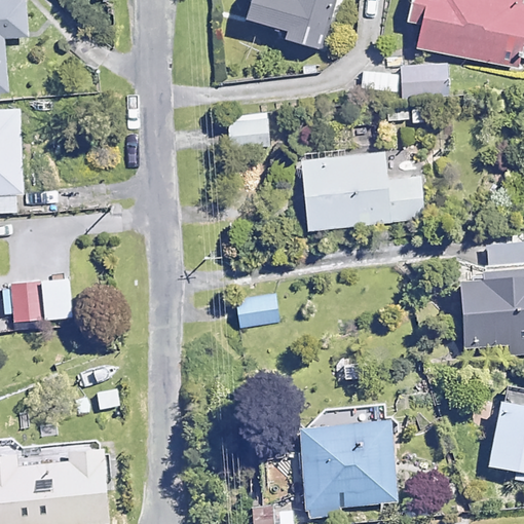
[(29,36),(26,0),(0,0),(0,92),(9,92),(5,38),(29,36)]
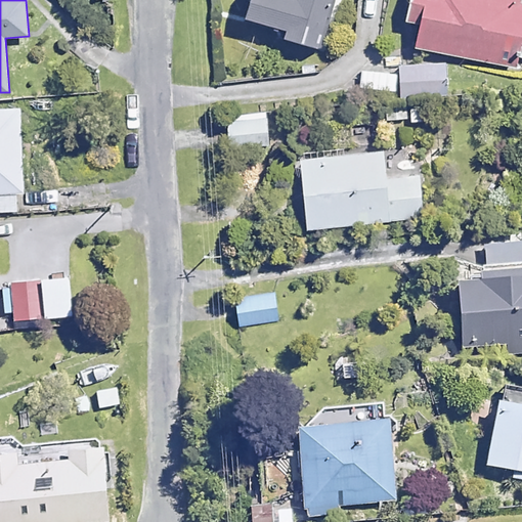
[(327,0),(244,0),(240,14),(280,27),(278,34),(313,44),(327,0)]
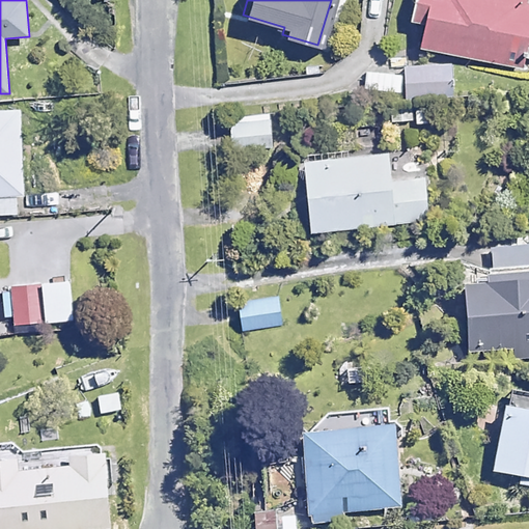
[(521,0),(406,0),(402,17),(423,21),(417,48),(524,71),(527,58),(528,58),(528,5),(520,3),(521,0)]
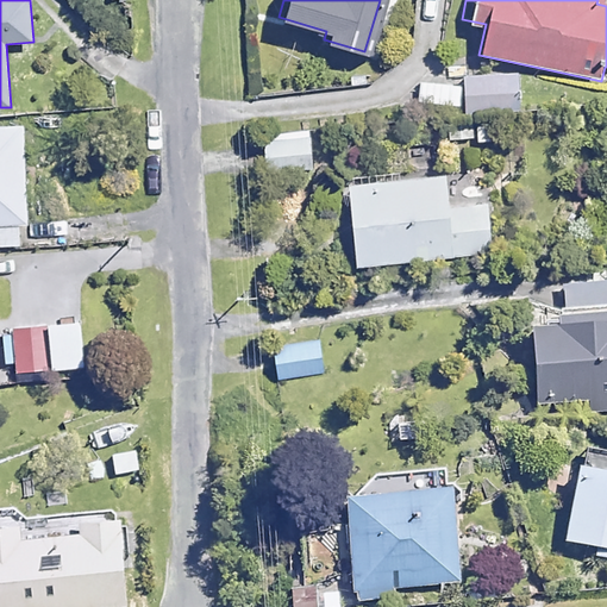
[(521,80),(467,80),(467,112),(521,112),(521,80)]
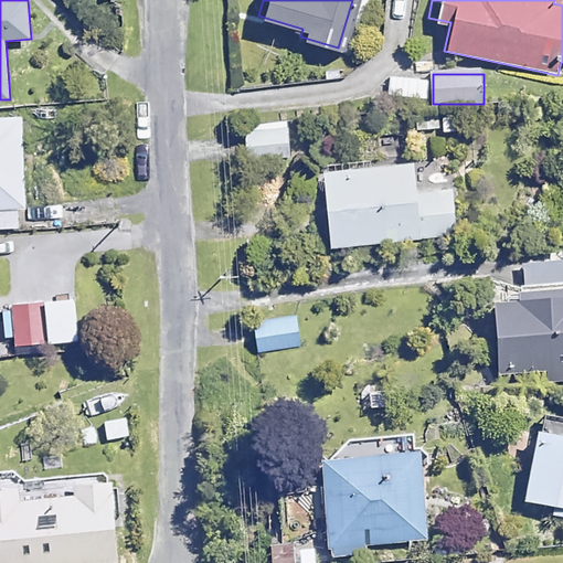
[(22,117),(0,117),(0,229),(28,229),(22,117)]
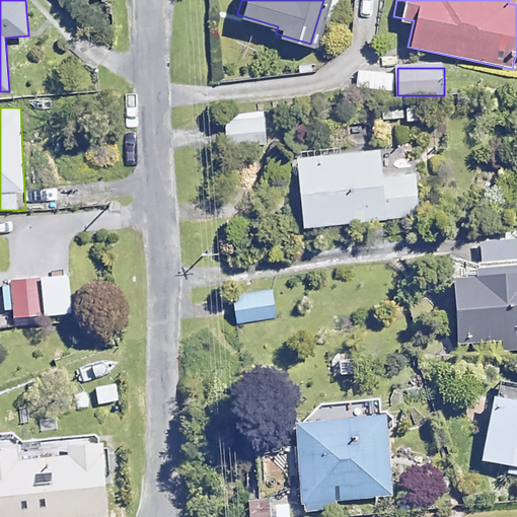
[(266,120),(226,120),(225,144),(266,145),(266,120)]
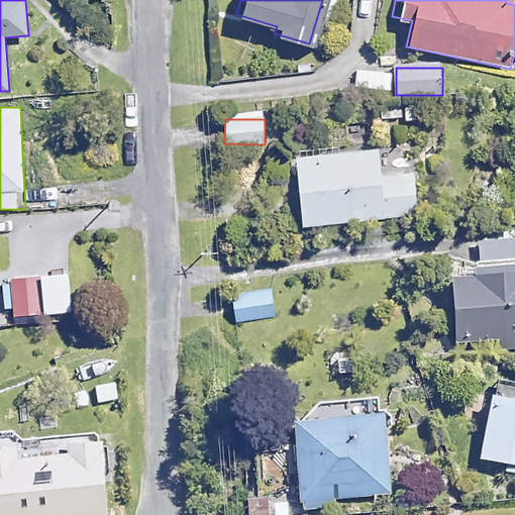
[(381,179),(379,150),(295,157),(300,226),(419,218),(416,177),(381,179)]
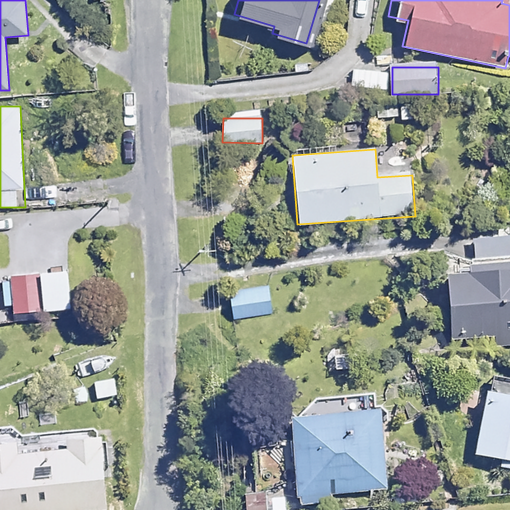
[(509,263),(463,265),(463,273),(441,273),(443,345),(509,342),(509,263)]
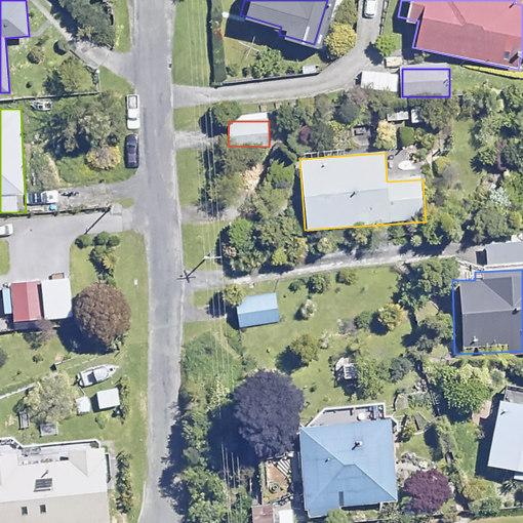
[(47,317),(43,280),(13,284),(18,320),(47,317)]
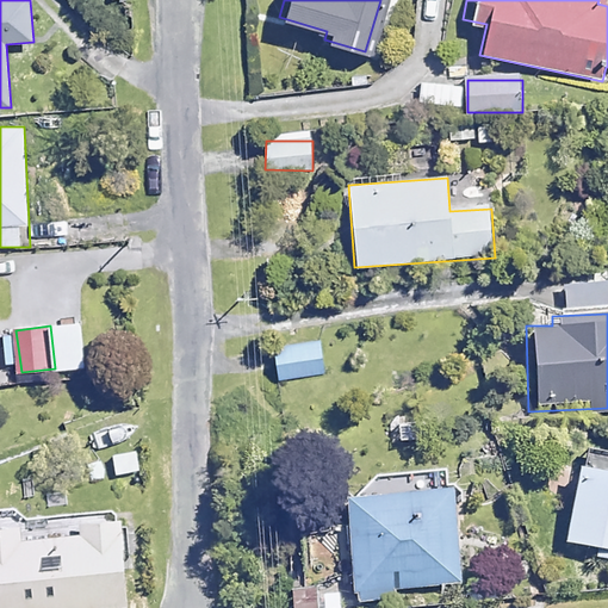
[(327,377),(323,343),(279,348),(281,382),(327,377)]
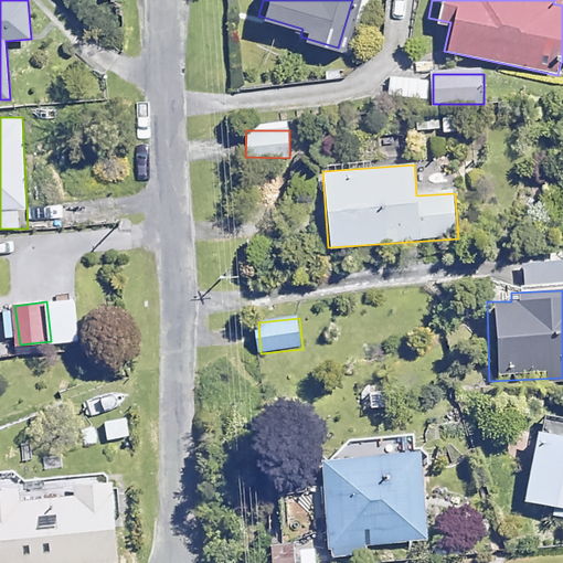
[(524,503),(553,507),(552,518),(562,519),(562,437),(533,434),(524,503)]
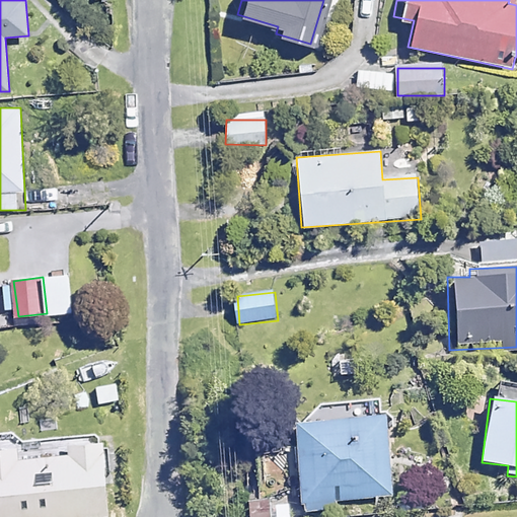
[(391,497),(383,413),(290,422),(299,507),(391,497)]
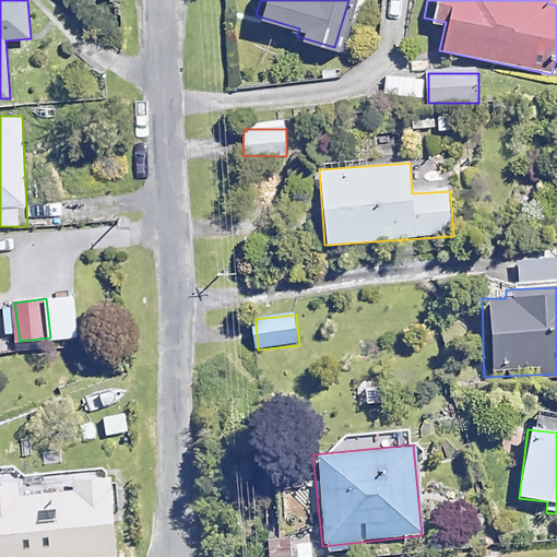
[(44,478),(43,470),(0,474),(0,556),(118,556),(108,471),(44,478)]
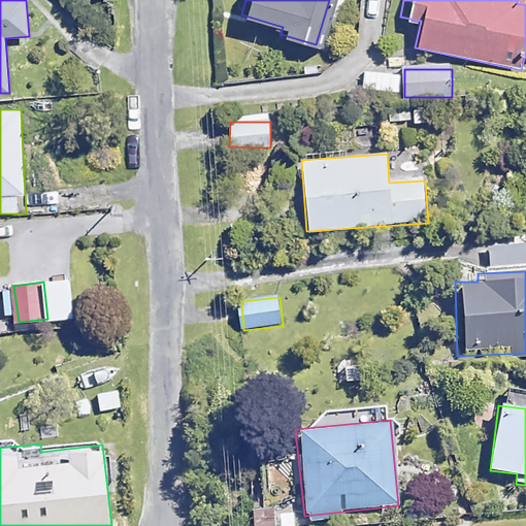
[(290,496),(285,473),(262,480),(267,502),(290,496)]
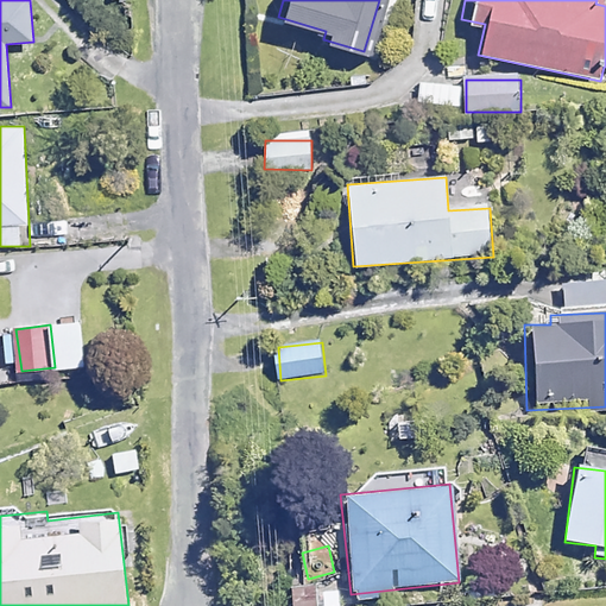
[(345,605),(341,588),(315,594),(317,605),(345,605)]
